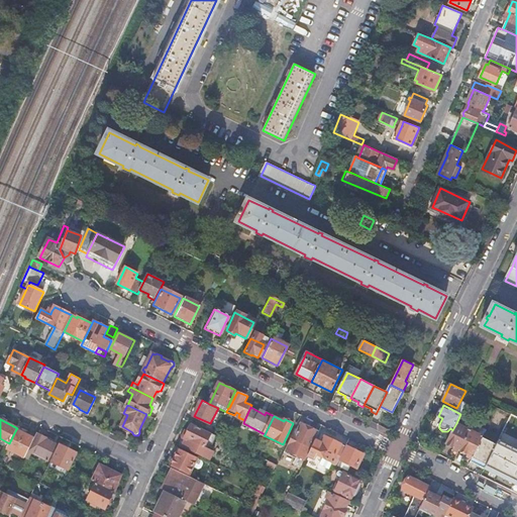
[(210,449),(217,435),(192,423),(191,424),(190,424),(187,430),(188,430),(185,438),(186,439),(182,446),(185,448),(195,452),(209,459),(213,451),(210,449)]
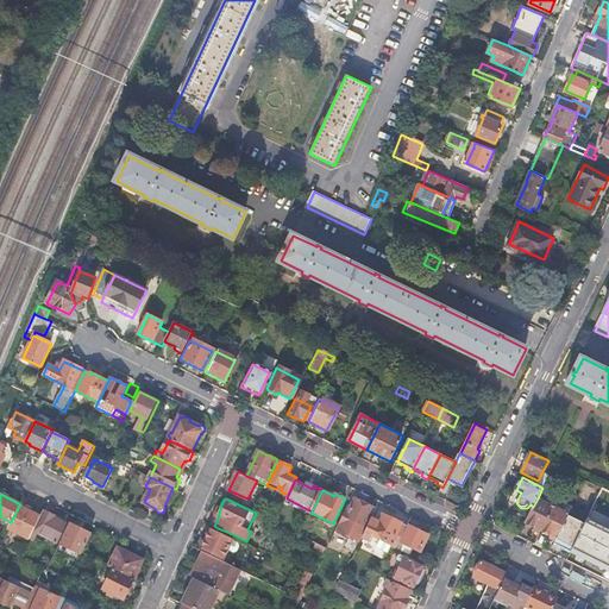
[(542,531),(554,507),(538,498),(533,507),(526,522),(535,527),(534,529),(540,533),(542,531)]
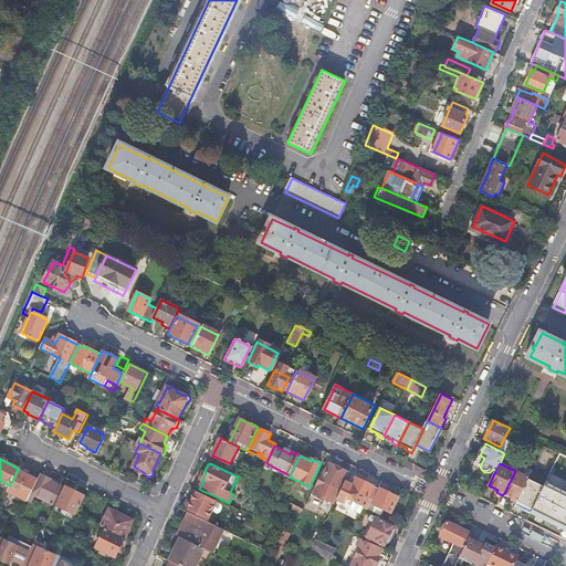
[(336,504),(337,499),(342,491),(339,490),(348,472),(331,464),(327,472),(324,470),(313,493),(336,504)]
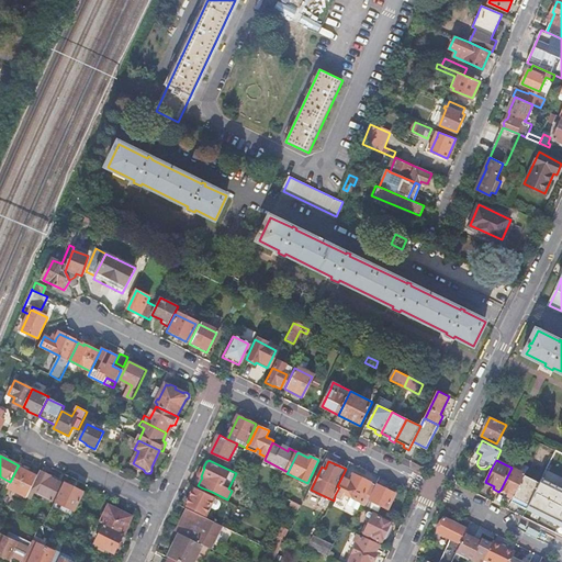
[(18,467),(10,482),(8,486),(15,491),(13,495),(17,496),(18,493),(27,497),(27,496),(31,491),(36,479),(27,474),(29,472),(18,467)]
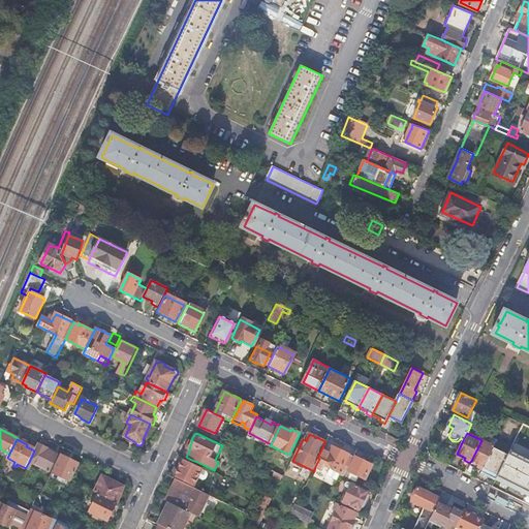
[(221,445),(229,449),(231,444),(223,440),(221,445)]
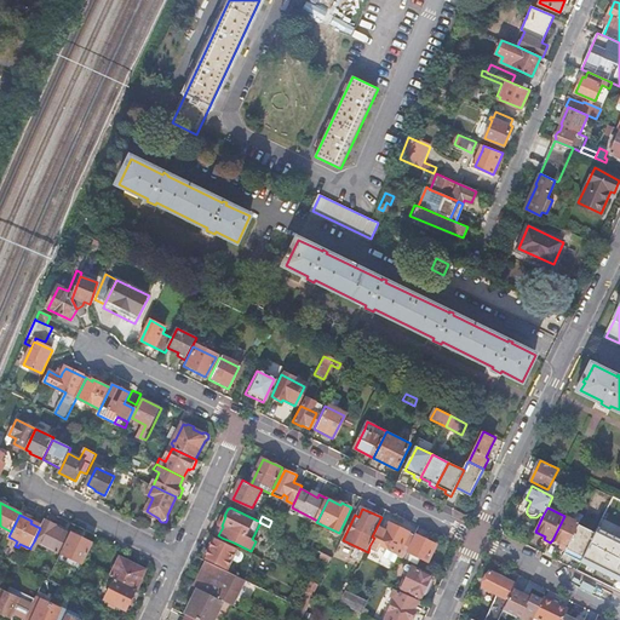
[(579,526),(580,523),(564,516),(552,540),(562,545),(560,547),(567,551),(579,526)]
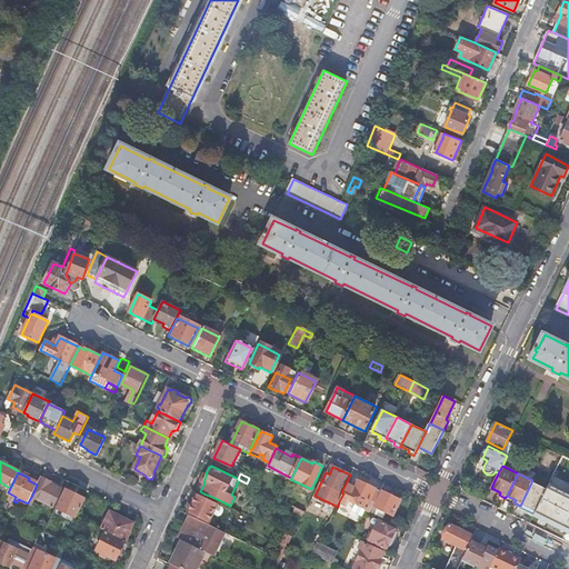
[(31,497),(28,502),(36,506),(39,500),(53,508),(62,489),(51,483),(52,482),(41,478),(32,497),(31,497)]
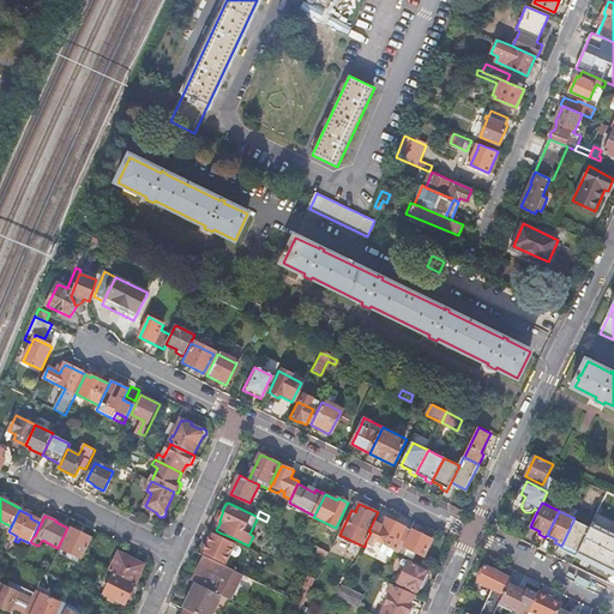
[(395,551),(399,554),(403,546),(411,530),(386,518),(383,527),(375,523),(371,533),(366,541),(374,545),(377,540),(384,545),(380,552),(391,558),(395,551)]
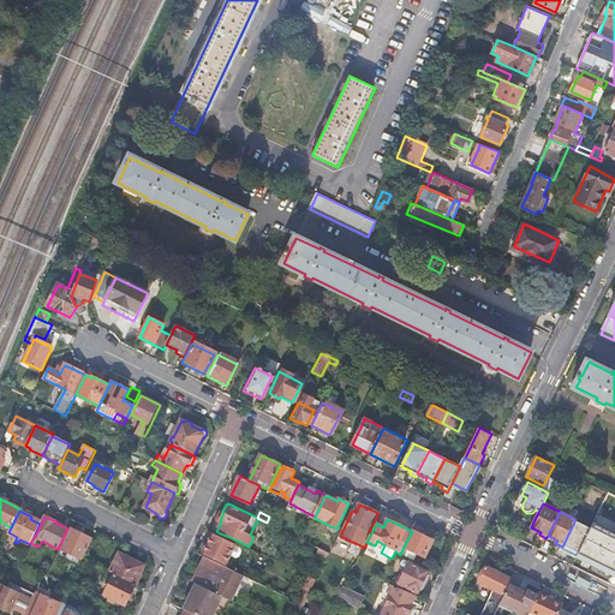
[(583,545),(591,529),(574,521),(562,547),(560,549),(577,557),(583,545)]
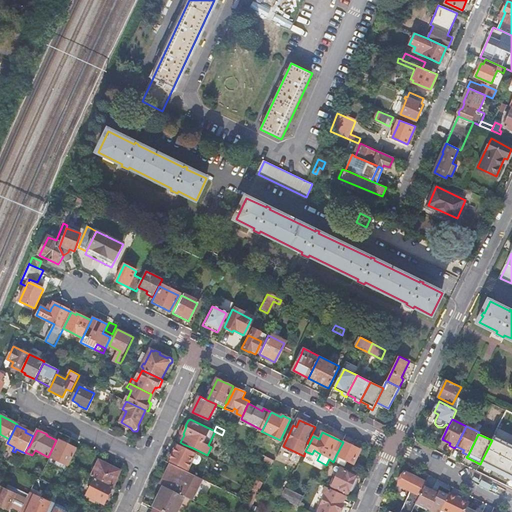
[(51,457),(69,466),(69,465),(77,449),(59,440),(51,457)]
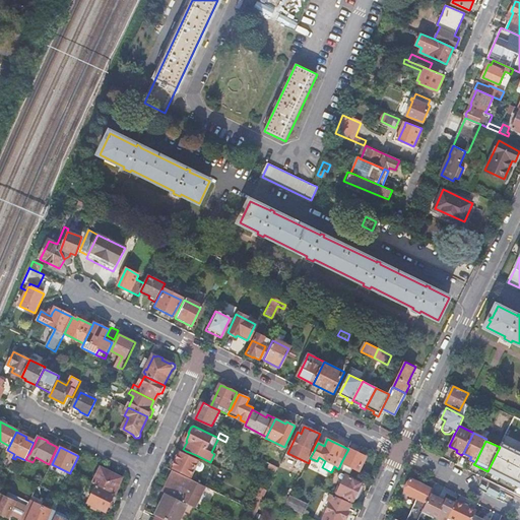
[(512,453),(500,447),(493,461),(495,461),(490,472),(506,480),(513,465),(508,462),(512,453)]
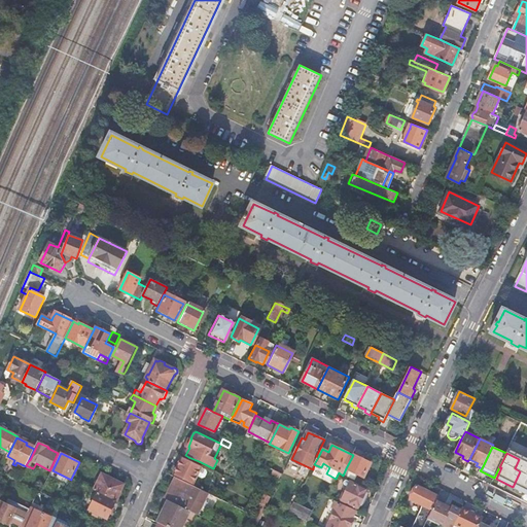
[(353,455),(346,468),(364,478),(371,463),(353,454),(353,455)]
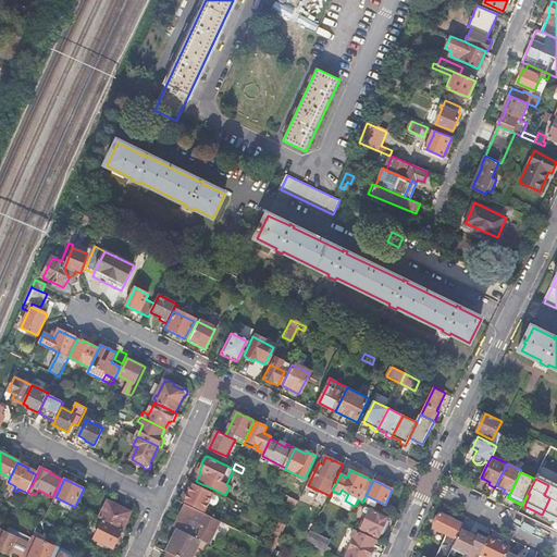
[(213,494),(194,484),(189,493),(188,492),(185,499),(186,500),(185,502),(205,511),(209,503),(214,505),(218,505),(220,500),(219,497),(213,494)]
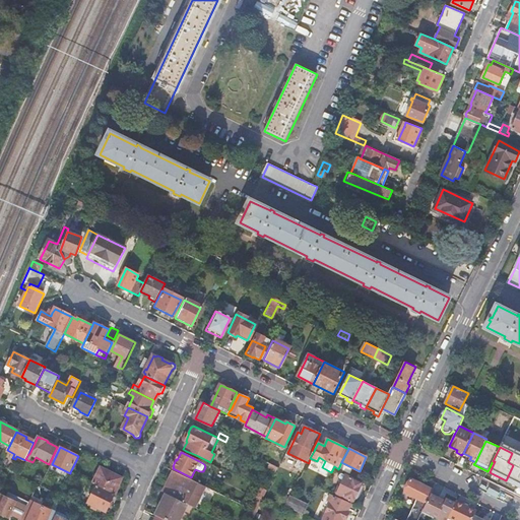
[(519,463),(519,464),(510,482),(519,488),(519,463)]
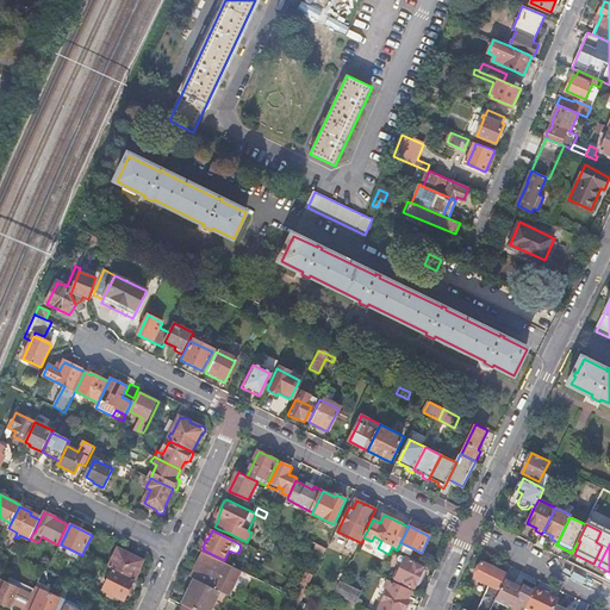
[(328,548),(318,545),(317,549),(323,552),(321,556),(323,558),(328,548)]
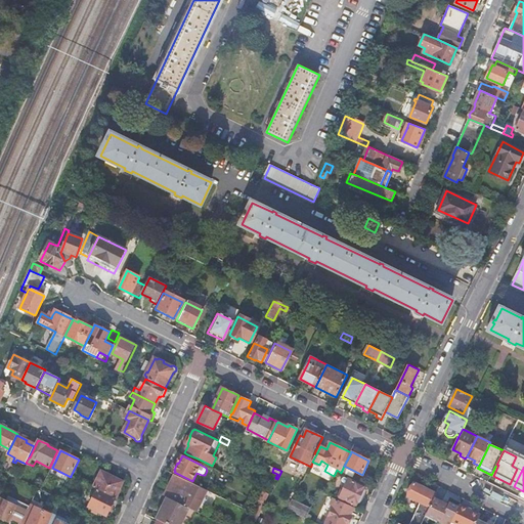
[(97,489),(116,498),(124,482),(102,472),(94,488),(97,489)]
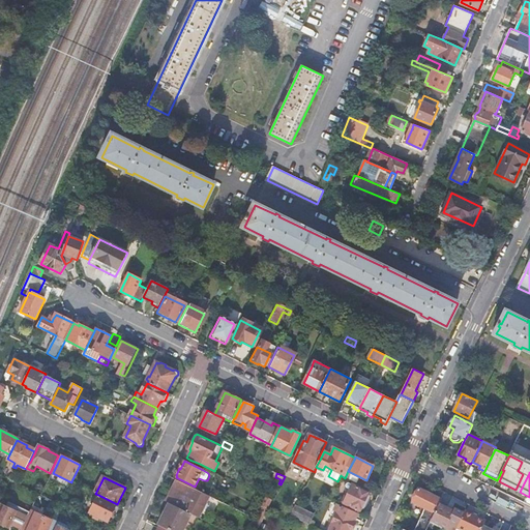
[(197,490),(180,481),(177,479),(172,490),(176,492),(170,503),(192,514),(199,518),(210,496),(197,490)]
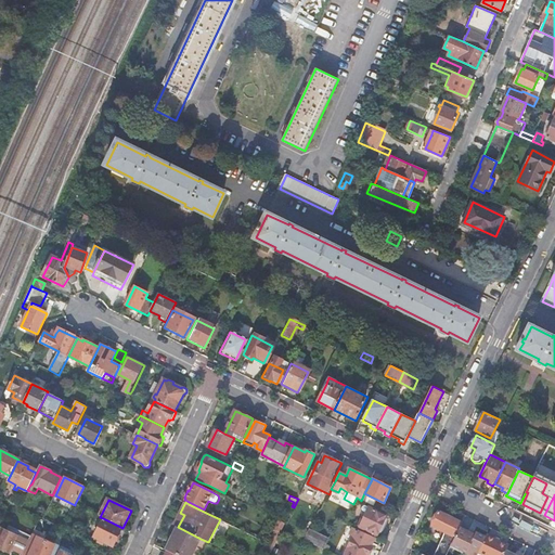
[(386,516),(369,508),(360,527),(377,536),(386,516)]
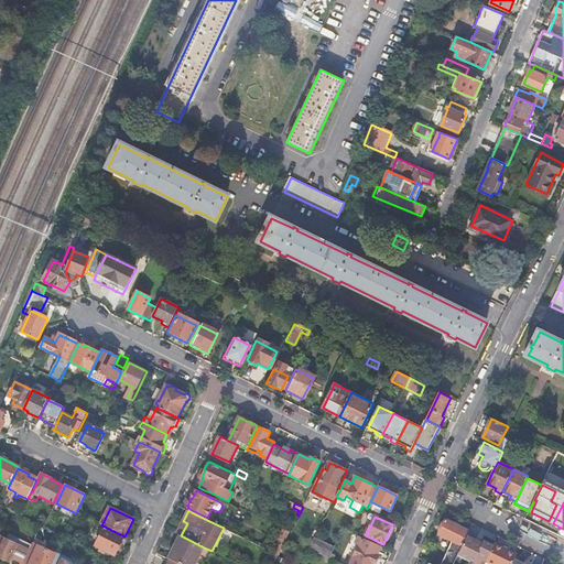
[(440,534),(453,541),(463,546),(468,533),(469,532),(446,520),(440,534)]
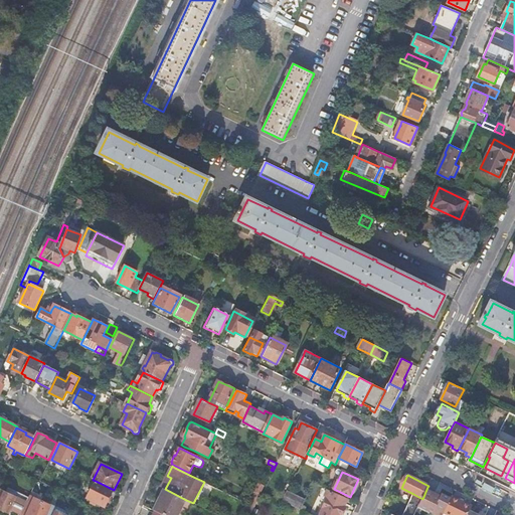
[(105,507),(114,490),(96,481),(87,498),(105,507)]
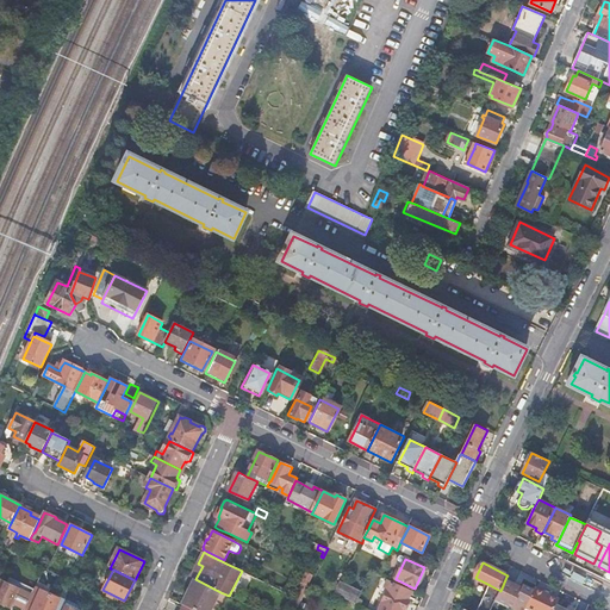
[(306,592),(311,583),(315,576),(309,573),(306,571),(302,582),(304,583),(297,597),(303,601),(306,592)]
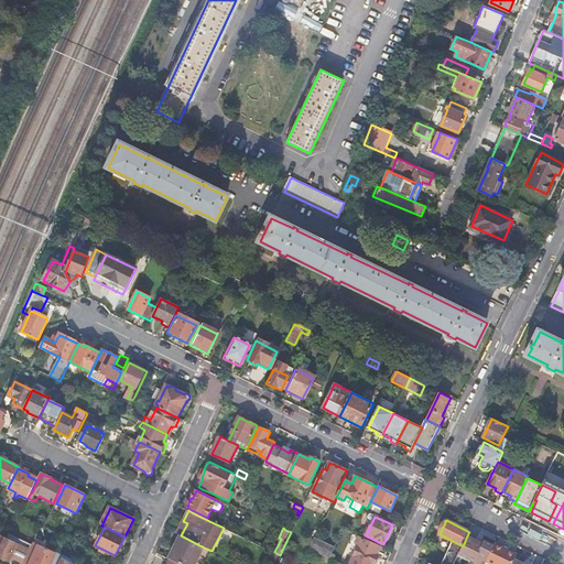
[(486,542),(468,533),(463,546),(462,549),(479,557),(486,542)]
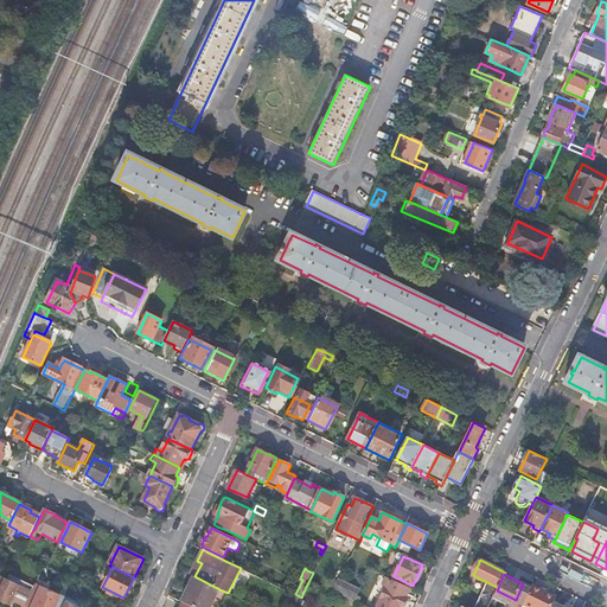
[(340,575),(334,587),(355,599),(362,587),(340,575)]
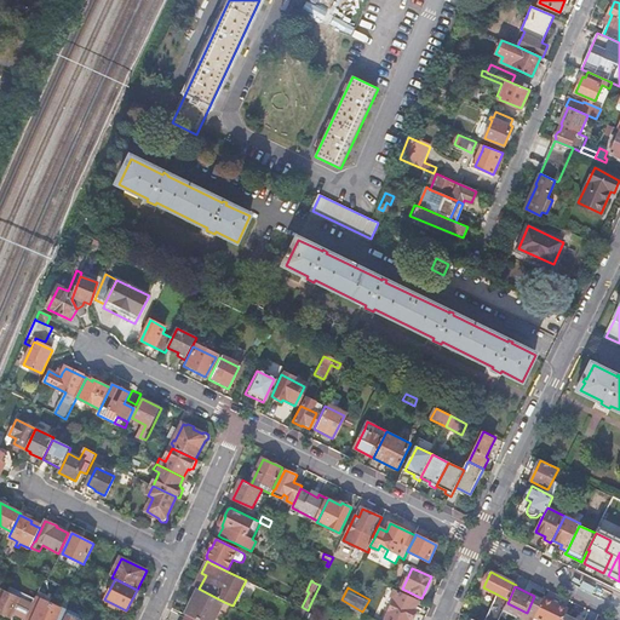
[(214,619),(224,602),(199,589),(185,615),(188,616),(195,619),(214,619)]
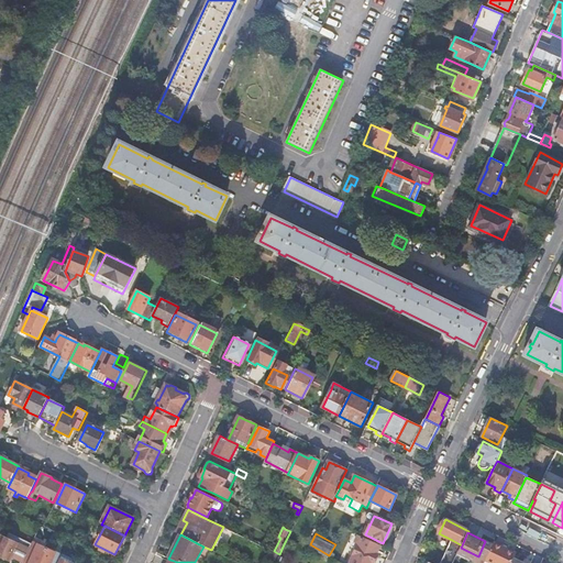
[(10,536),(8,539),(2,537),(0,539),(0,555),(10,561),(18,544),(17,543),(19,539),(10,536)]
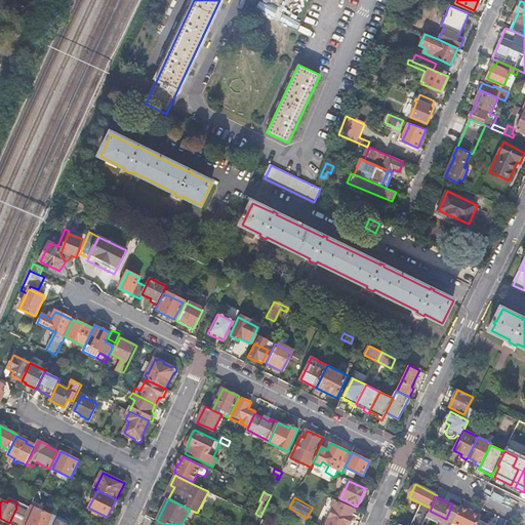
[(354,510),(336,501),(326,524),(349,524),(353,517),(351,516),(354,510)]
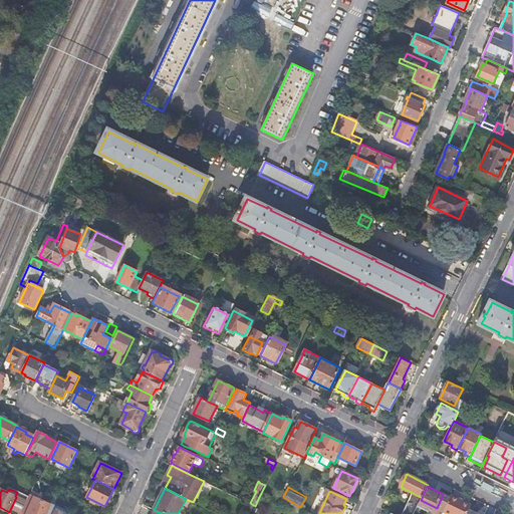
[(413,493),(411,497),(420,502),(421,500),(422,498),(413,493)]
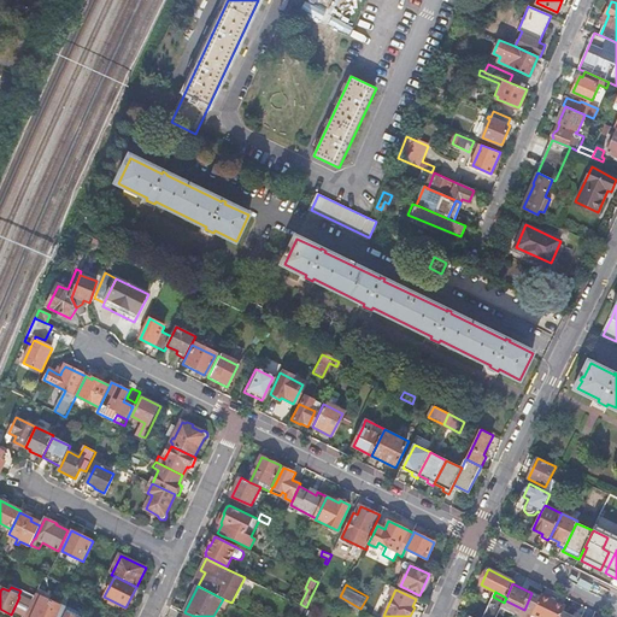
[(45,616),(53,601),(36,594),(25,616),(28,616),(45,616)]
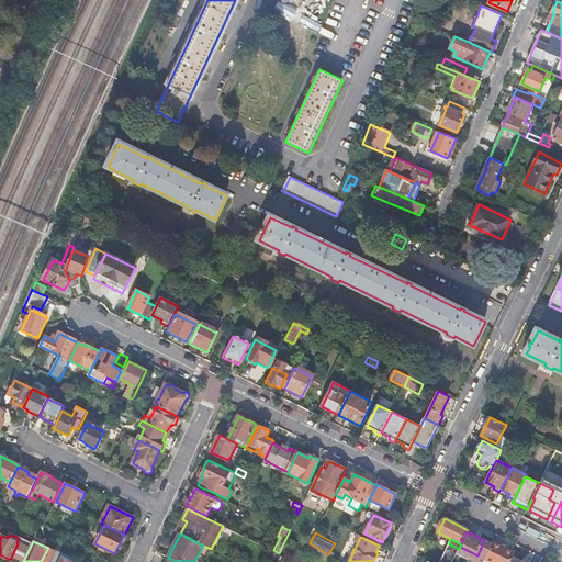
[(512,553),(490,542),(480,561),(507,561),(509,559),(512,553)]
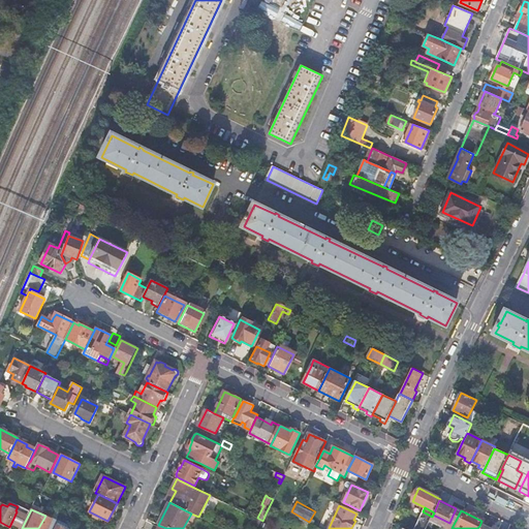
[(426,528),(432,517),(423,511),(414,528),(426,528)]
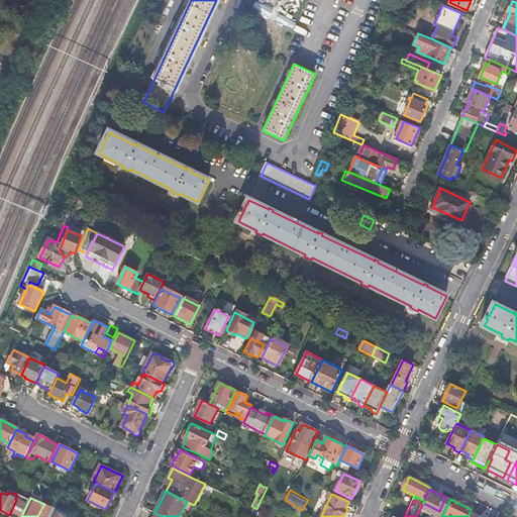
[(53,508),(44,504),(37,516),(54,516),(56,514),(58,511),(53,508)]
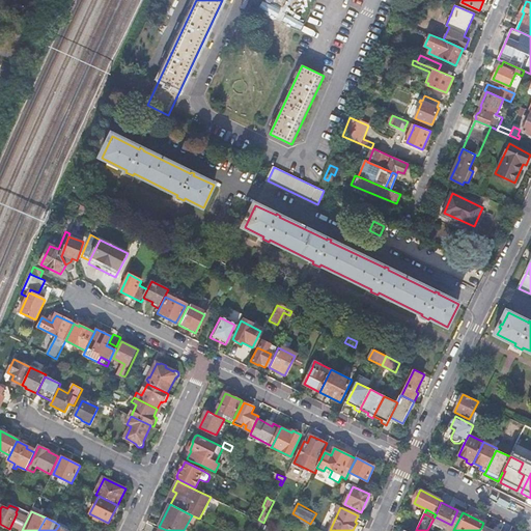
[(253,530),(258,530),(262,524),(255,520),(251,530),(253,530)]
